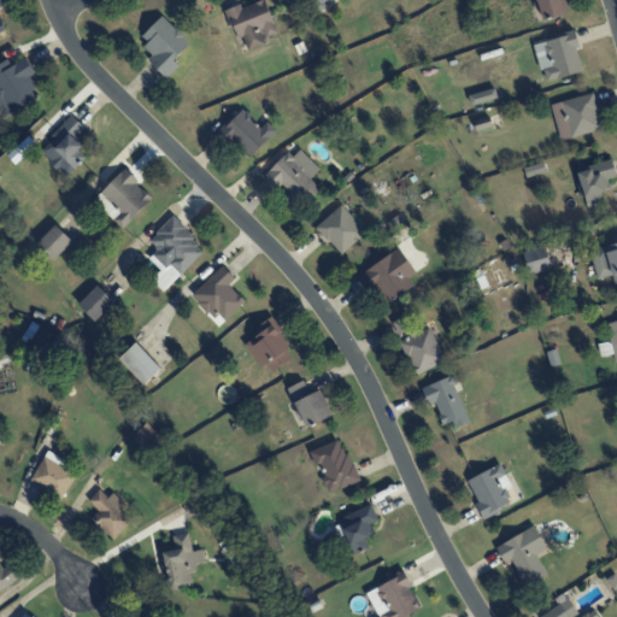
[(244,52),(266,45),(264,37),(277,33),(265,0),(263,0),(242,7),(241,4),(229,9),(244,52)]
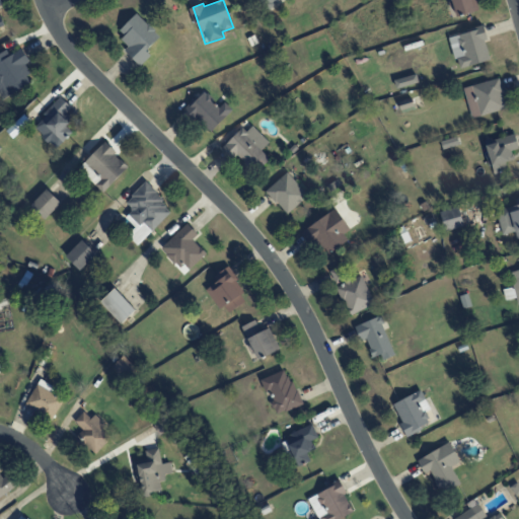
[(260,0),(268,8),(276,0),(260,0)]
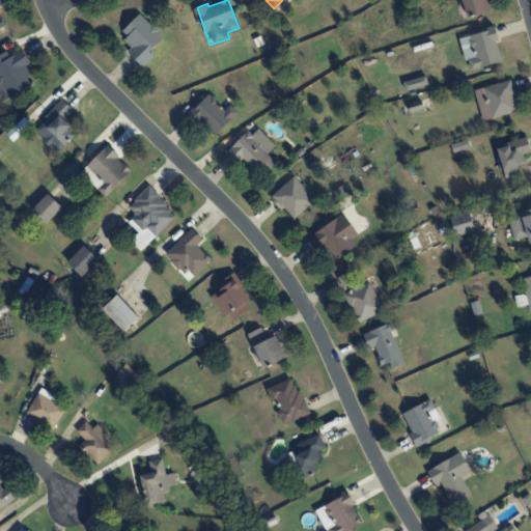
[(486,0),(462,0),(467,17),(490,10),(486,0)]
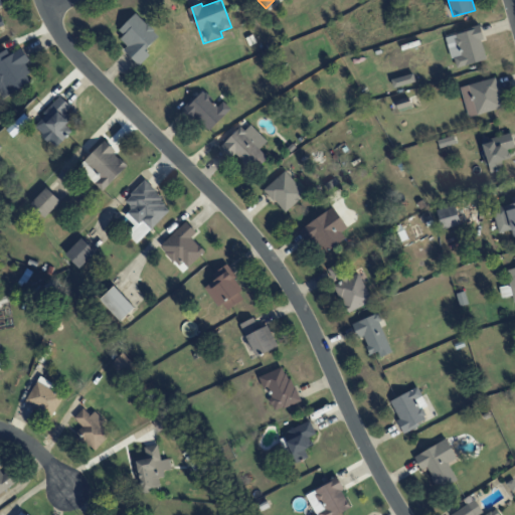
[(117,32),(129,43),(123,49),(139,65),(150,54),(146,50),(159,36),(135,13),(117,32)]
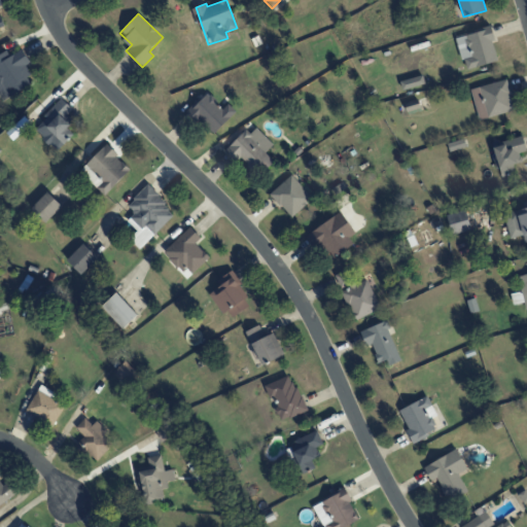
[(498,61),(490,27),(456,35),(464,69),(498,61)]
